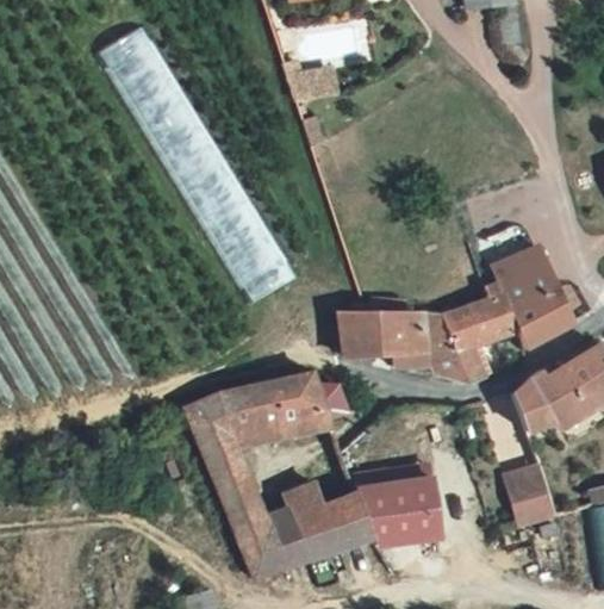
[(473,0),(474,1),(483,0),(502,0),(509,36),(524,35),(520,0),(473,0)]
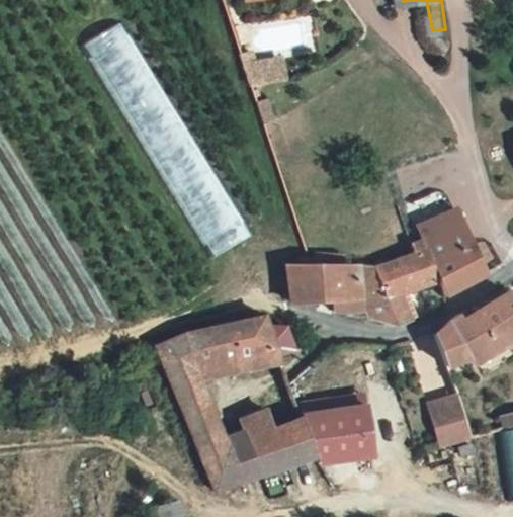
[(221,254),(253,234),(121,24),(89,45),(221,254)]
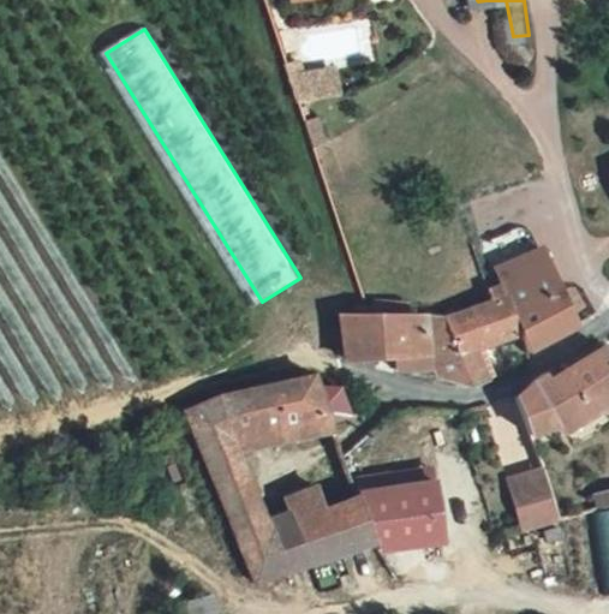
[(344,93),(335,58),(290,70),(298,103),(344,93)]
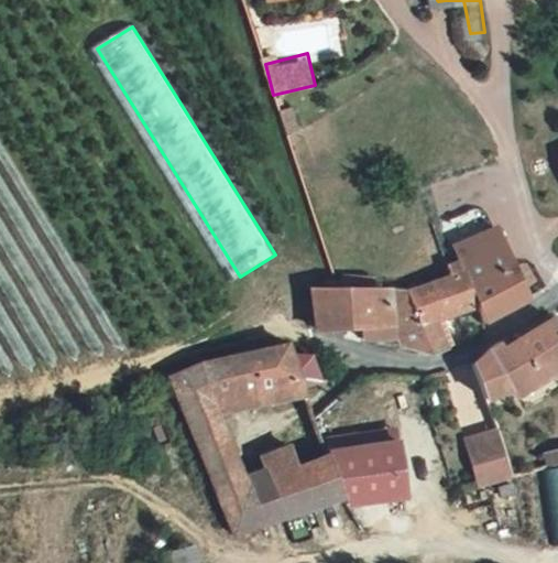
[(461,248),(467,260),(509,245),(504,230),(461,248)]
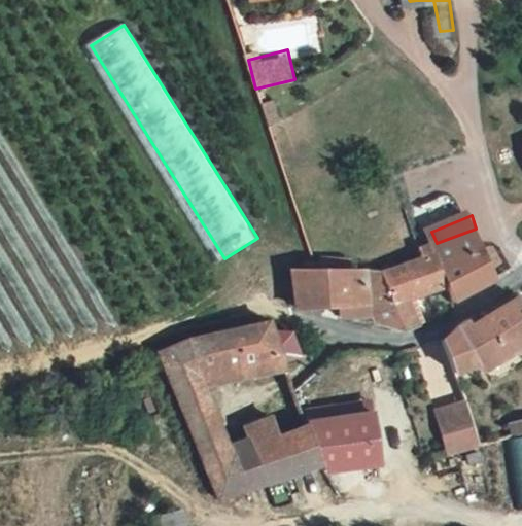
[(497,282),(476,229),(437,243),(448,286),(454,302),(497,282)]
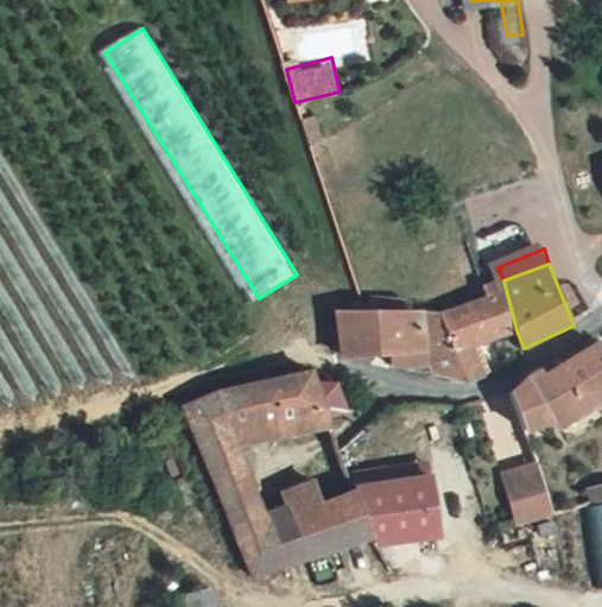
[(517,330),(504,280),(488,286),(489,296),(429,311),(432,364),(433,373),(467,380),(471,366),(463,342),(517,330)]
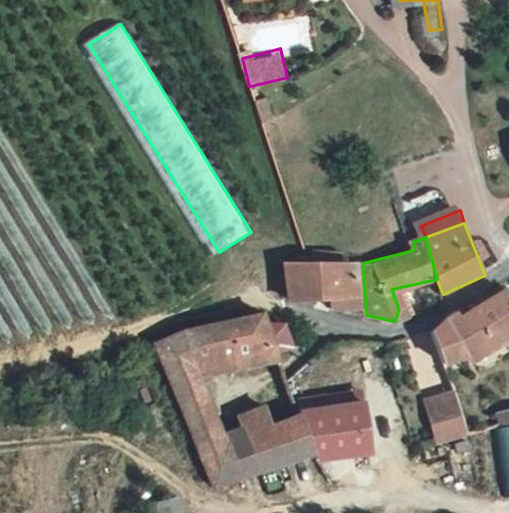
[(365,307),(362,263),(291,261),(294,295),(335,296),(337,308),(365,307)]
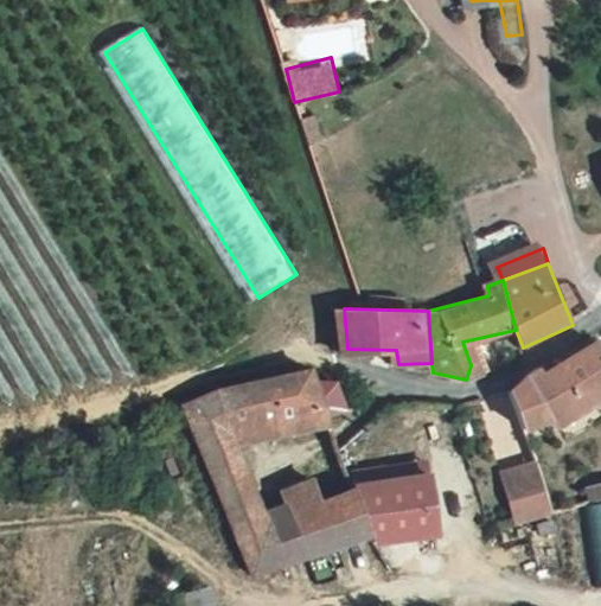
[(526,375),(542,410),(575,397),(582,410),(600,401),(600,342),(550,369),(548,363),(526,375)]
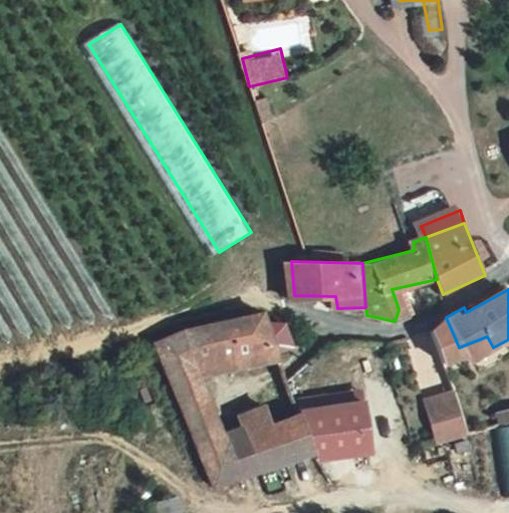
[(185,328),(200,372),(212,369),(209,361),(266,346),(269,357),(280,355),(267,311),(185,328)]
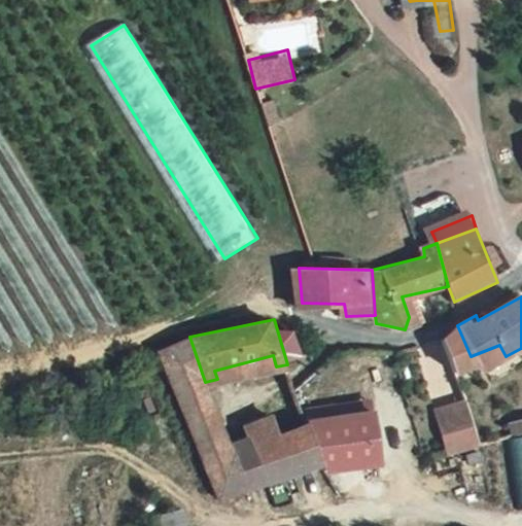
[(449,330),(445,335),(457,374),(475,366),(471,356),(457,325),(449,330)]
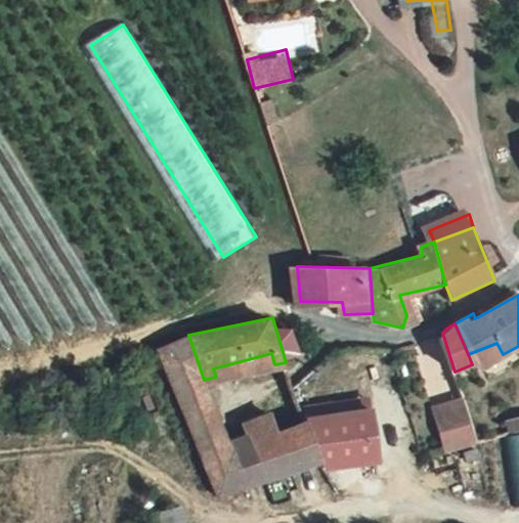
[(188,335),(159,348),(219,491),(246,482),(228,440),(204,380),(188,335)]
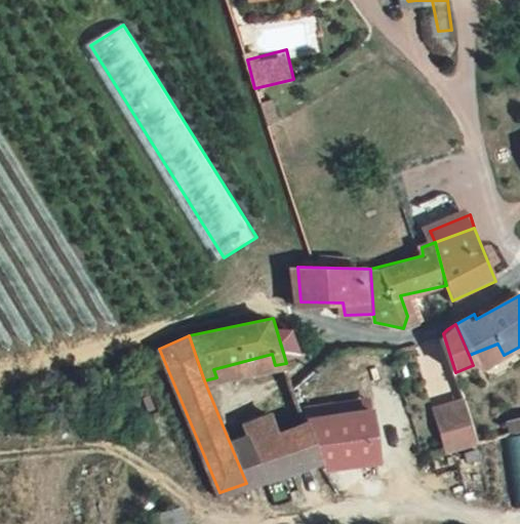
[(460,374),(450,376),(440,339),(424,344),(440,403),(466,396),(460,374)]
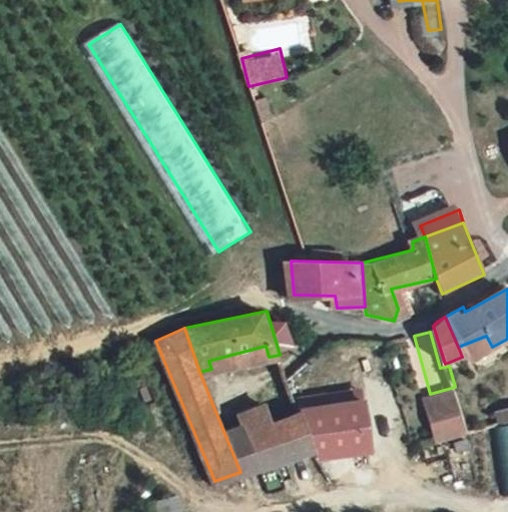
[(208,361),(211,369),(269,357),(266,346),(208,361)]
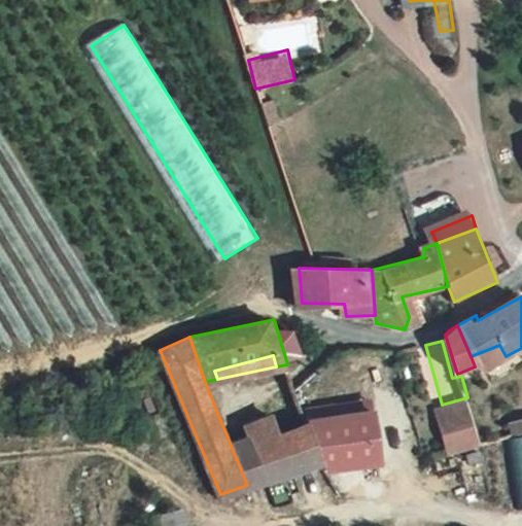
[(479,440),(466,402),(437,412),(449,450),(479,440)]
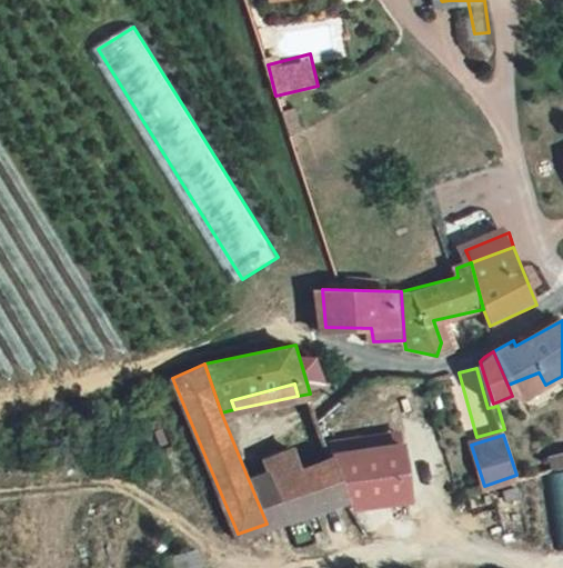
[(338,460),(404,450),(403,439),(353,447),(333,450),(338,460)]
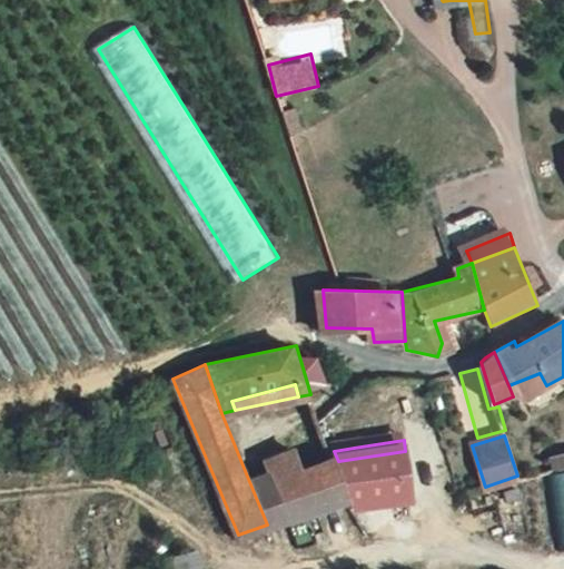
[(334,451),(329,451),(332,457),(302,467),(295,445),(267,457),(274,473),(290,517),(296,514),(305,511),(350,496),(338,461),(334,451)]
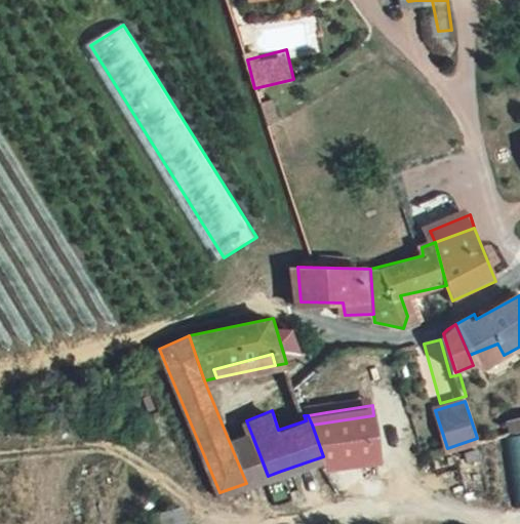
[(373,415),(312,425),(323,456),(326,464),(378,456),(373,415)]
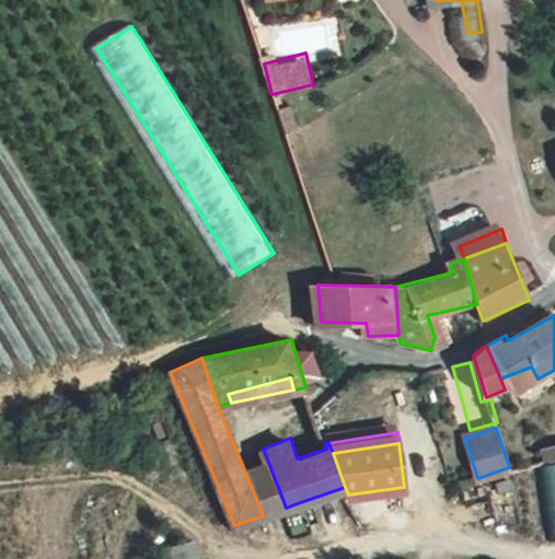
[(554,464),(540,467),(552,538),(554,537),(554,464)]
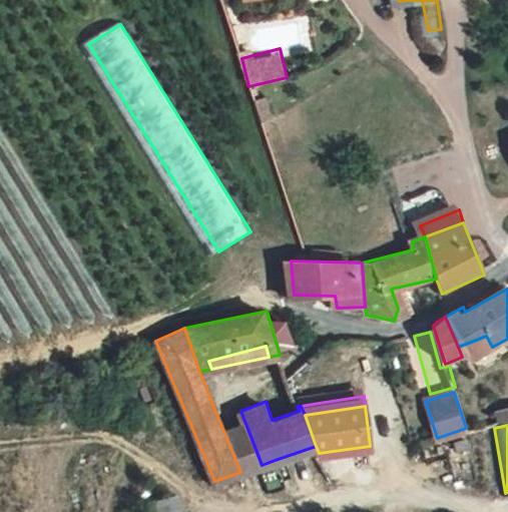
[(223,431),(240,472),(262,465),(246,426),(223,431)]
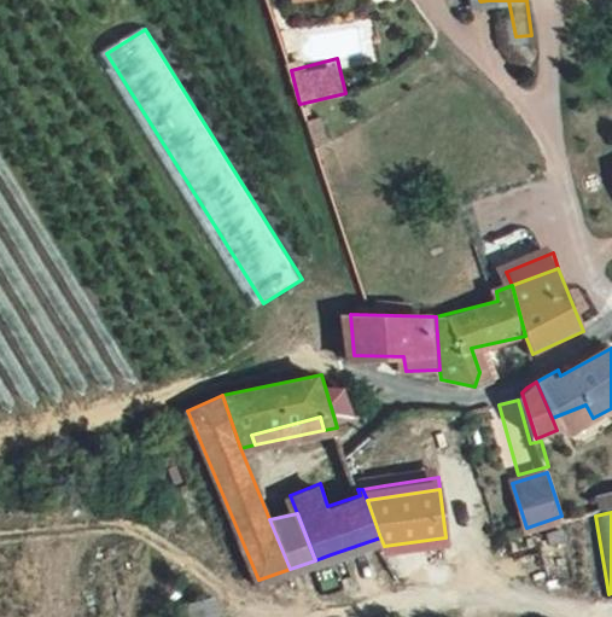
[(187,616),(219,616),(214,598),(186,606),(187,616)]
